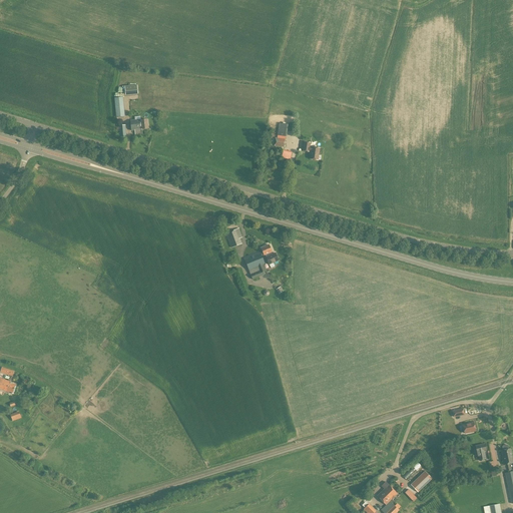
[(125,94),(138,94),(138,84),(125,85),(125,94)]
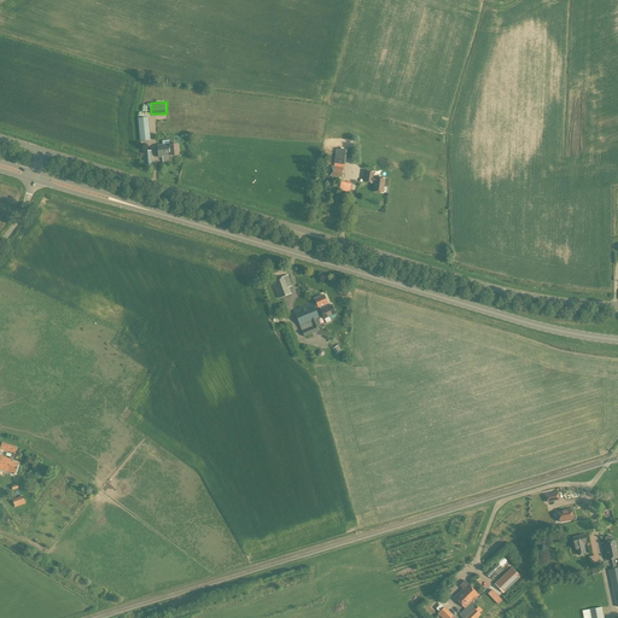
[(150,141),(150,134),(147,118),(139,120),(140,141),(150,141)]
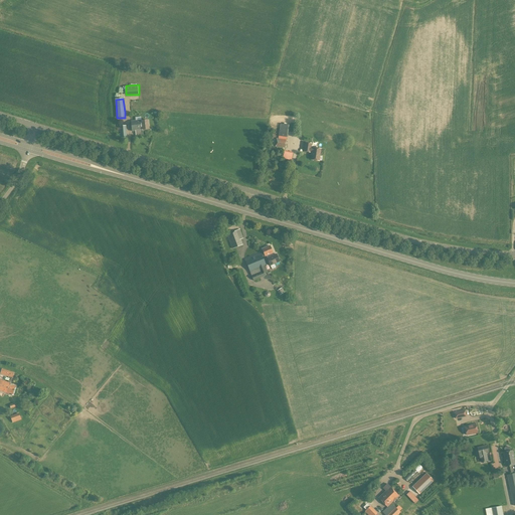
[(132,132),(142,131),(142,130),(149,129),(148,121),(141,121),(131,122),(132,132)]
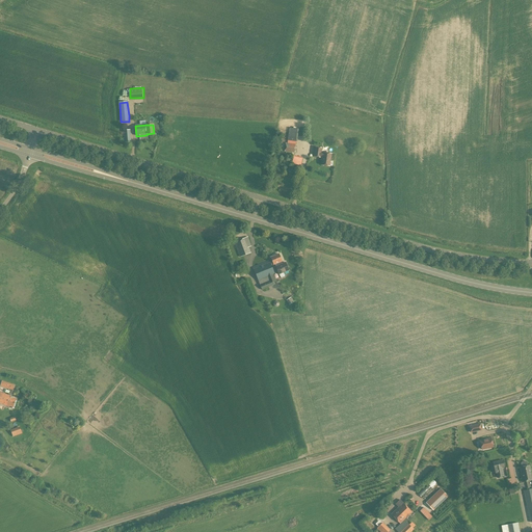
[(294,155),(294,153),(295,153),(296,142),(297,142),(298,129),(289,128),(287,143),(285,143),(284,152),(292,153),(291,155),(294,155)]
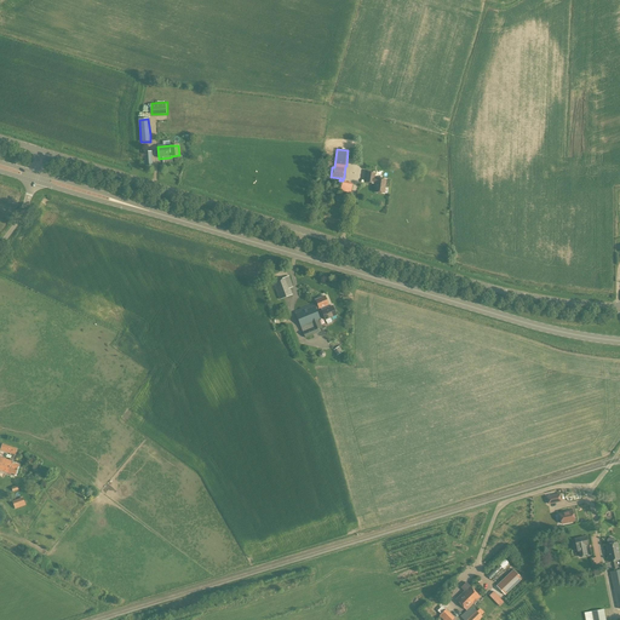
[(374,193),(384,194),(386,179),(374,178),(374,173),(367,172),(366,183),(375,184),(374,187),(375,187),(374,193)]
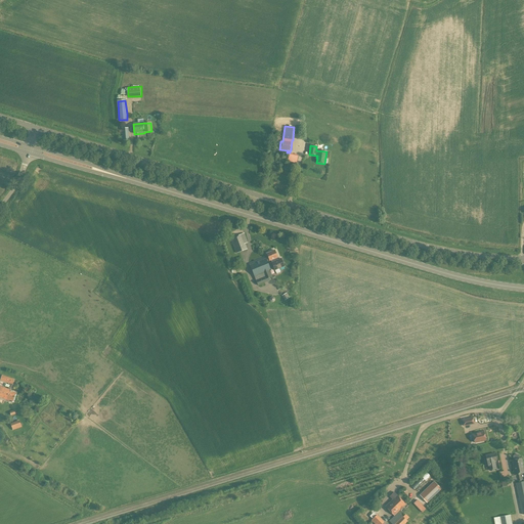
[(298,157),(289,155),(288,161),(297,163),(298,157)]
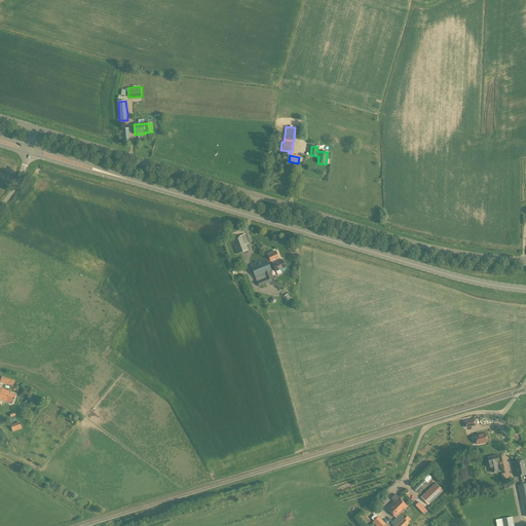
[(242,235),(231,239),(237,255),(237,256),(241,255),(240,253),(248,251),(246,245),(242,235)]
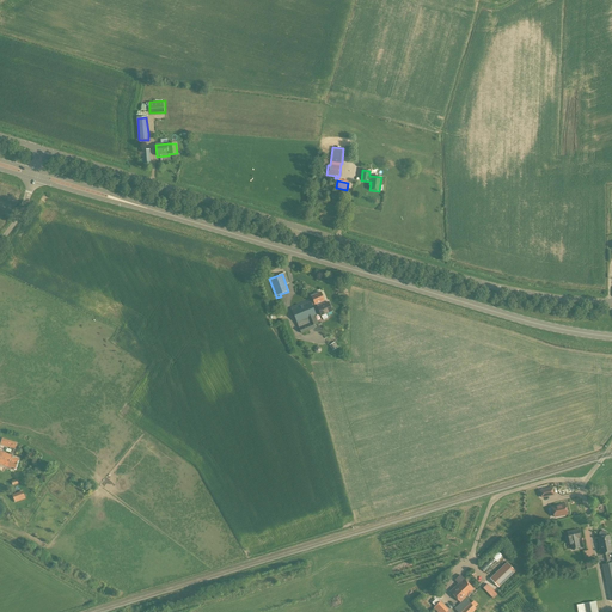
[(313,301),(311,303),(312,305),(314,304),(314,305),(317,304),(323,301),(324,301),(320,293),(311,297),(313,301)]
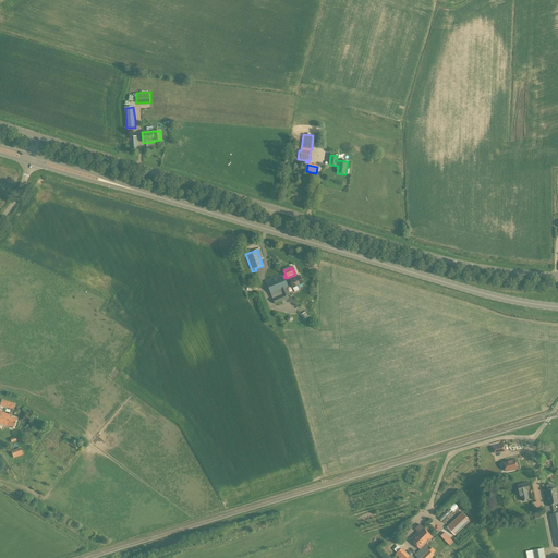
[(284,278),(283,276),(283,275),(276,278),(266,282),(267,287),(275,304),(289,299),(288,295),(290,295),(287,288),(288,288),(284,278)]
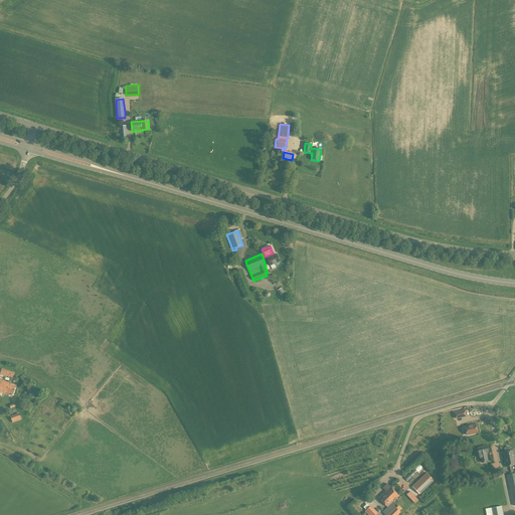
[(272,253),(267,255),(268,259),(267,259),(271,266),(272,270),(275,269),(276,268),(276,267),(276,266),(275,264),(280,262),(276,254),(273,255),(272,253)]
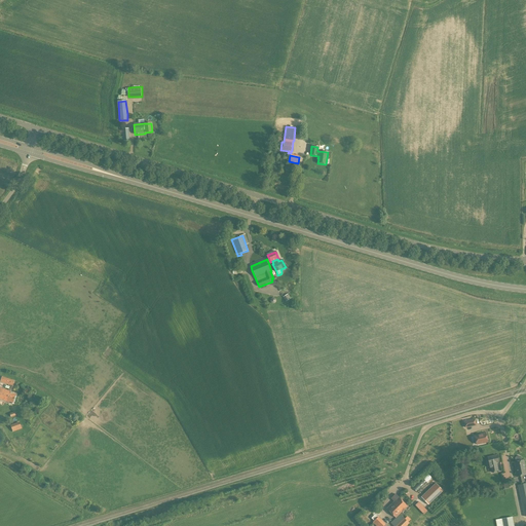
[(0,381),(10,385),(8,390),(0,387),(0,399),(9,403),(10,404),(11,404),(12,404),(12,403),(13,403),(16,395),(10,393),(10,391),(14,381),(2,377),(0,381)]
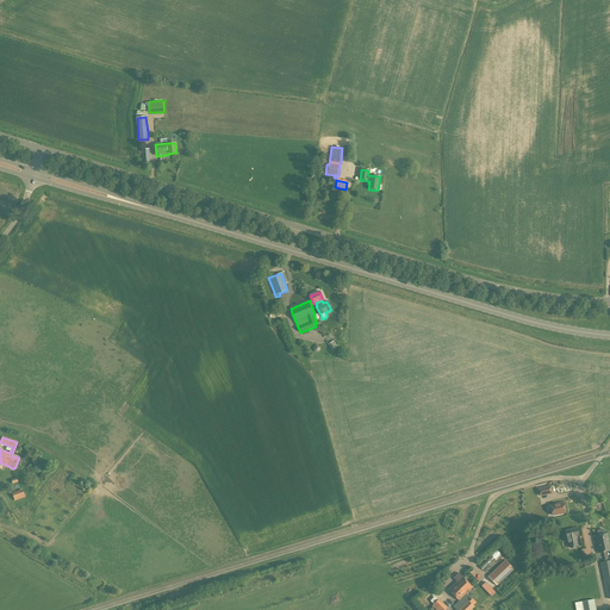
[(540,496),(552,493),(551,486),(537,489),(540,496)]
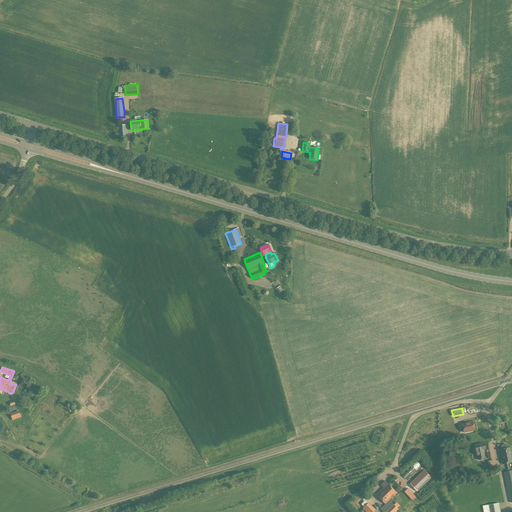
[(474,430),(473,422),(469,423),(469,422),(465,423),(465,424),(462,425),(463,433),(474,430)]
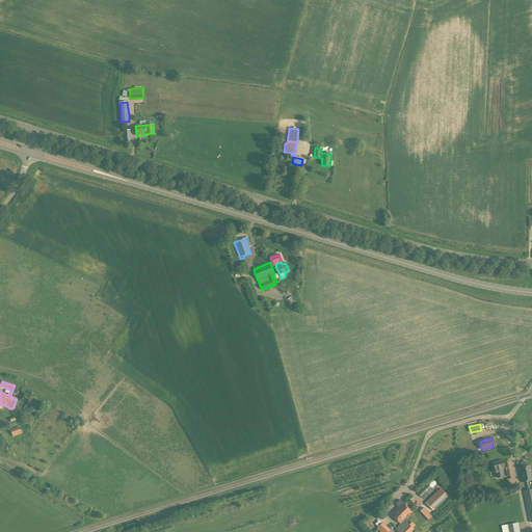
[(497,478),(504,476),(502,468),(504,467),(502,460),(493,463),(497,478)]
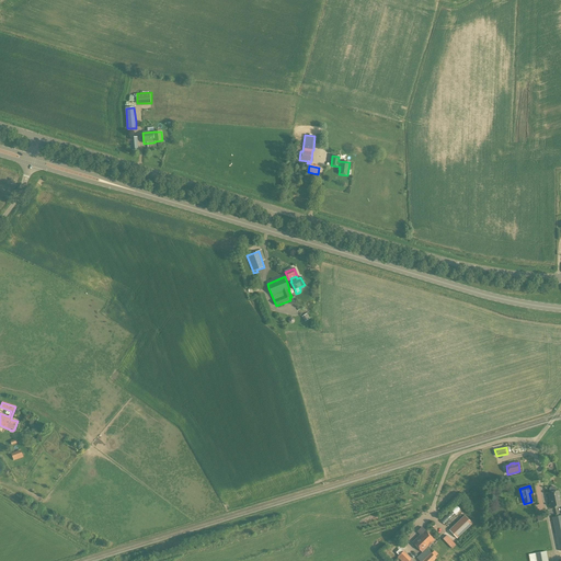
[(549,489),(550,492),(548,493),(550,503),(549,504),(550,508),(560,506),(560,501),(560,502),(558,491),(557,491),(556,488),(554,487),(550,488),(549,489)]
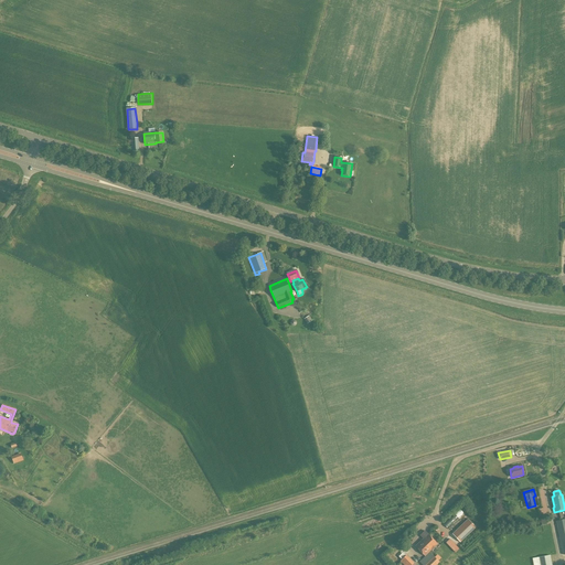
[(455,514),(445,525),(449,528),(458,516),(455,514)]
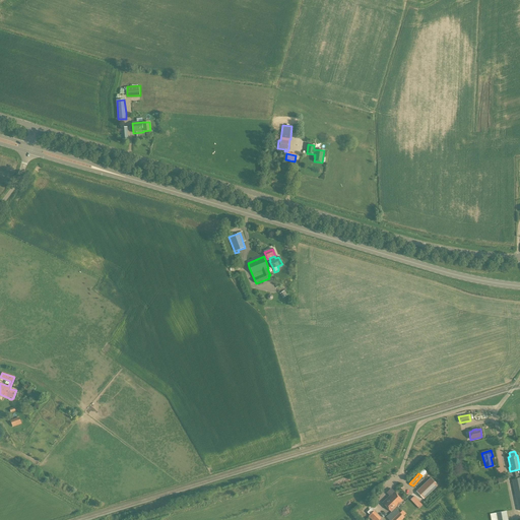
[(425,499),(439,484),(431,477),(416,492),(425,499)]
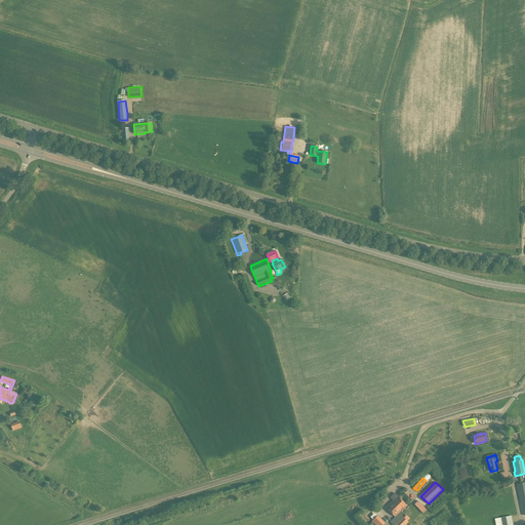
[(390,497),(393,500),(386,508),(395,517),(390,522),(392,524),(406,524),(408,523),(399,513),(406,506),(395,493),(390,497)]
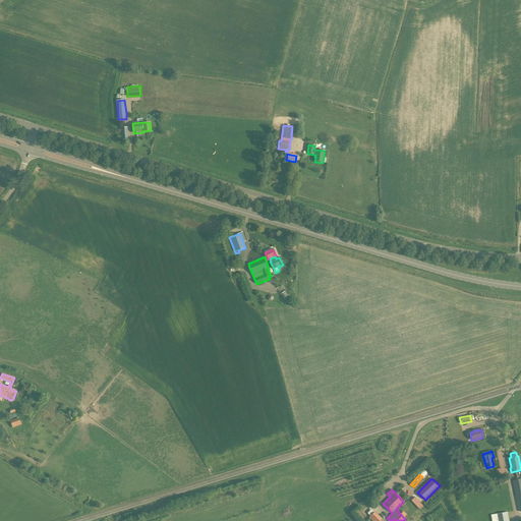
[(382,519),(374,512),(369,517),(372,520),(382,520),(383,520),(381,519),(382,519)]
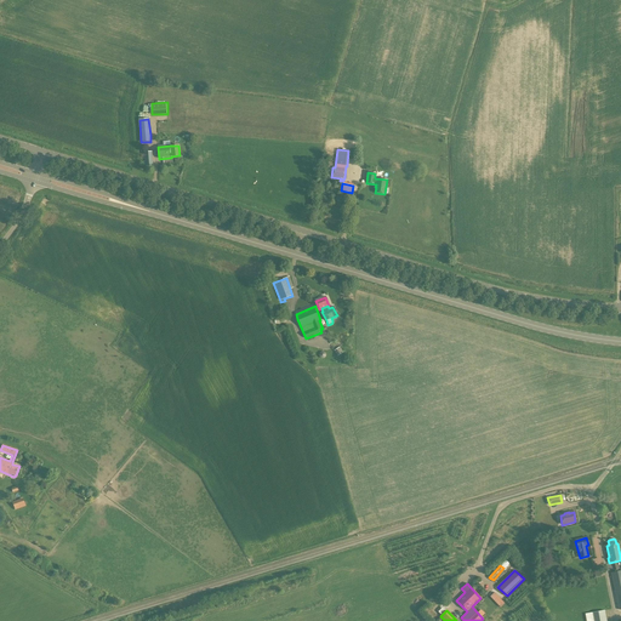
[(605,620),(604,610),(585,614),(586,620),(605,620)]
